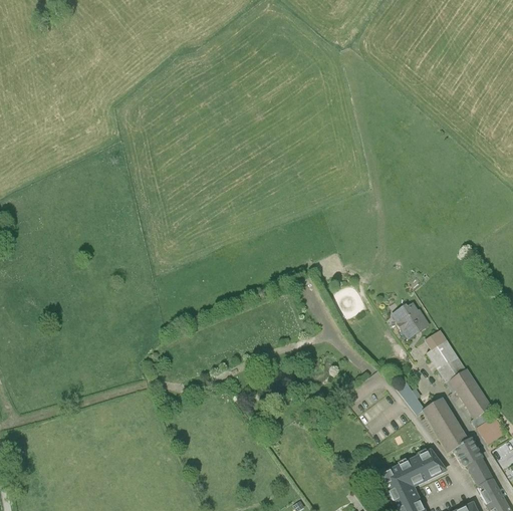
[(407,308),(406,306),(396,313),(402,321),(400,322),(405,329),(407,328),(411,334),(427,323),(423,317),(425,316),(420,309),(419,310),(414,304),(407,308)]
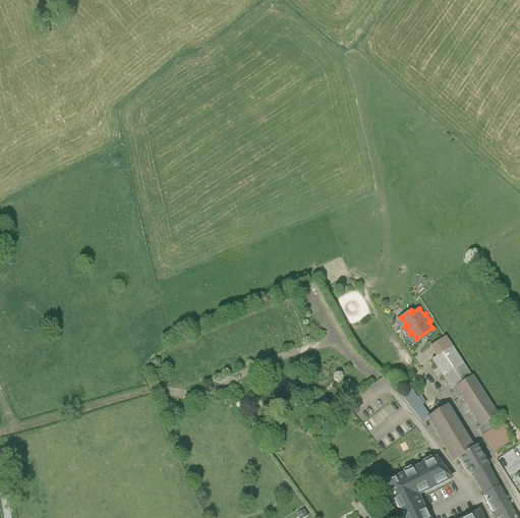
[(446,334),(430,344),(438,354),(453,344),(446,334)]
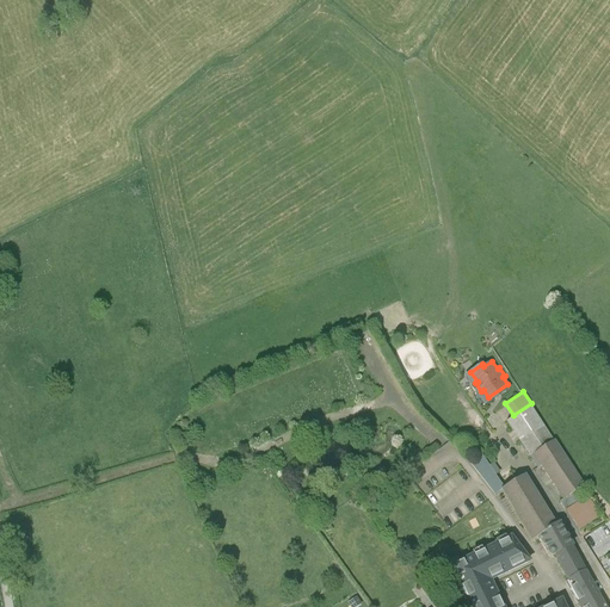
[(513,415),(509,419),(521,438),(544,422),(531,403),(513,415)]
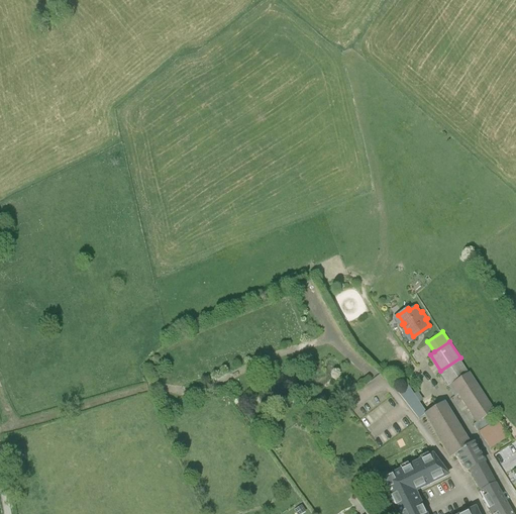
[(495,410),(460,357),(440,371),(455,395),(458,393),(478,421),(475,423),(479,429),(480,429),(493,420),(489,414),(495,410)]
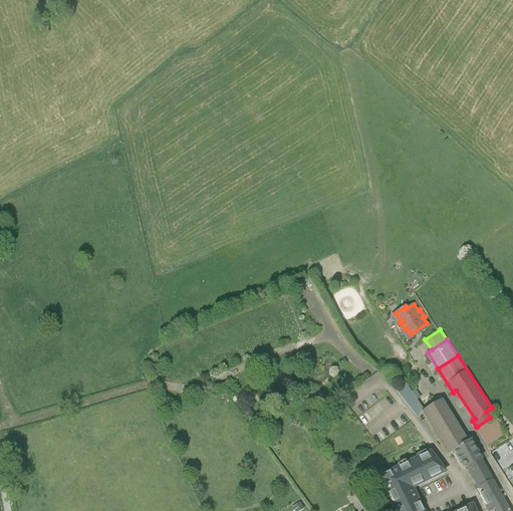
[(415,394),(406,380),(396,387),(418,415),(423,412),(423,411),(424,410),(415,395),(415,394)]
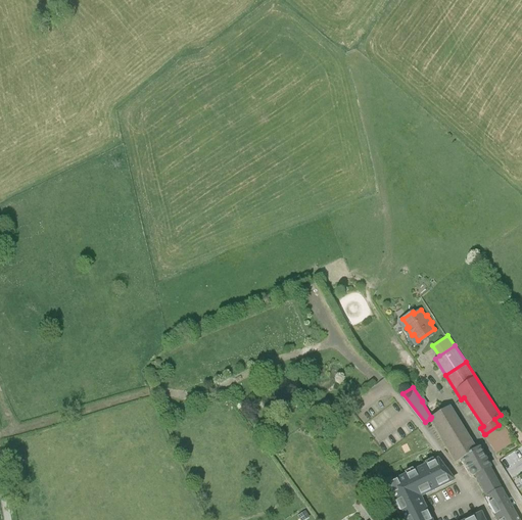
[(476,448),(449,406),(431,417),(430,418),(430,419),(457,461),(462,458),(476,448)]
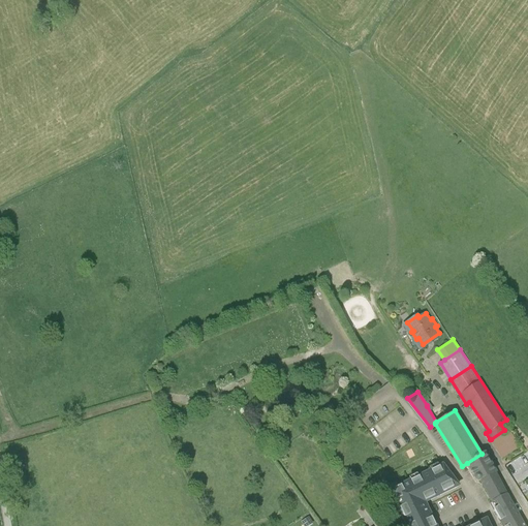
[(522,443),(510,427),(504,430),(491,439),(503,456),(522,443)]
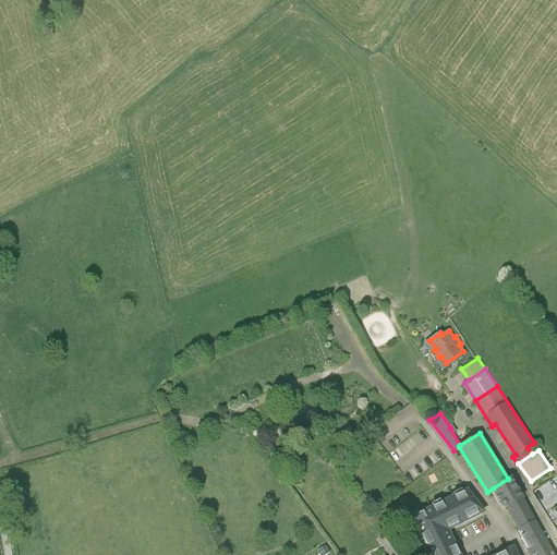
[(508,479),(493,489),(503,505),(504,506),(506,506),(508,505),(522,496),(511,477),(508,479)]
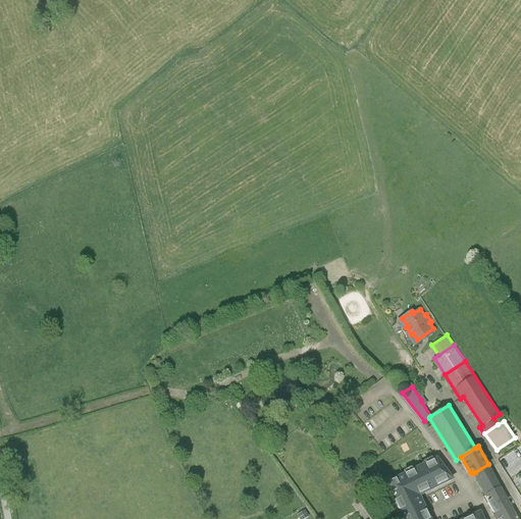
[(483,518),(480,512),(464,518),(430,518),(419,495),(453,478),(437,458),(386,483),(403,518),(483,518)]
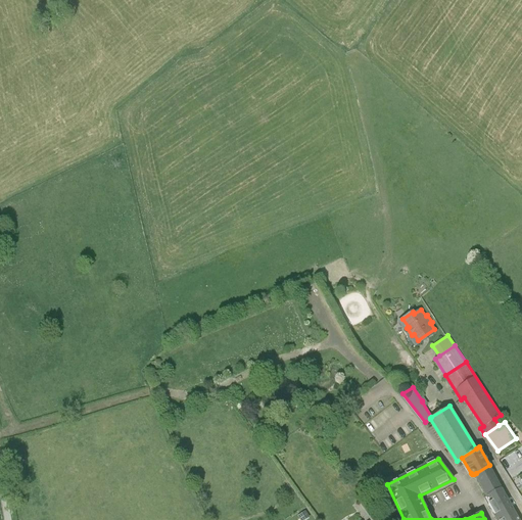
[(514,510),(489,465),(476,473),(487,495),(485,495),(497,519),(514,510)]
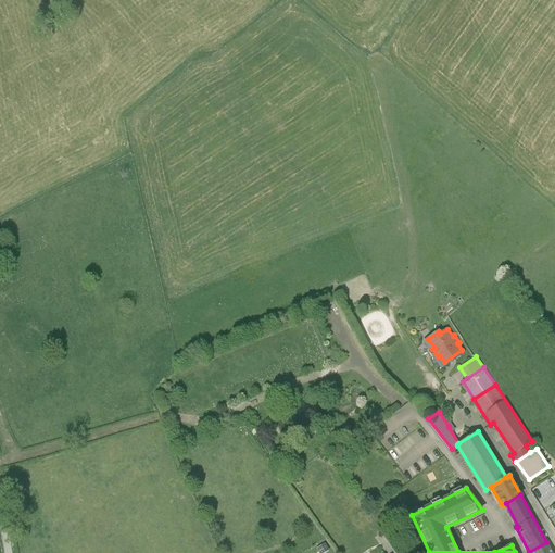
[(552,552),(546,542),(529,552),(552,552)]
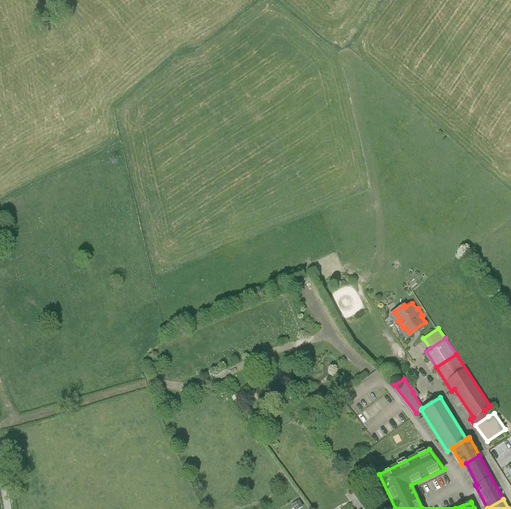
All buildings are outlined.
